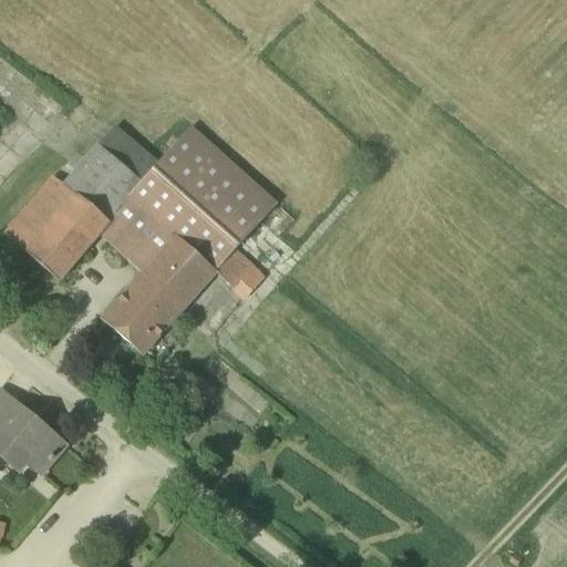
[(194,129),(144,185),(95,145),(60,186),(73,196),(27,255),(63,286),(101,239),(142,277),(175,239),(215,274),(232,288),(228,291),(243,303),(266,278),(235,251),(279,203),(194,129)]
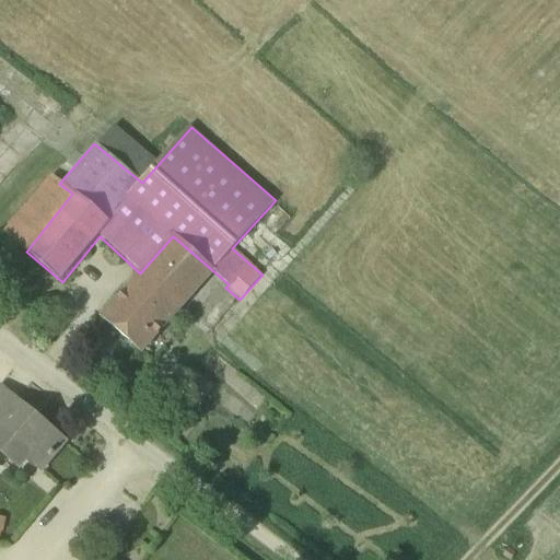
[(100,317),(139,350),(212,270),(173,236),(140,273),(100,317)]
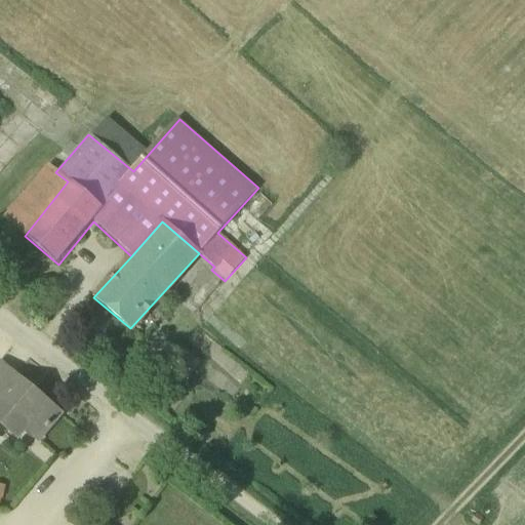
[(175,346),(161,363),(184,382),(199,363),(175,346)]
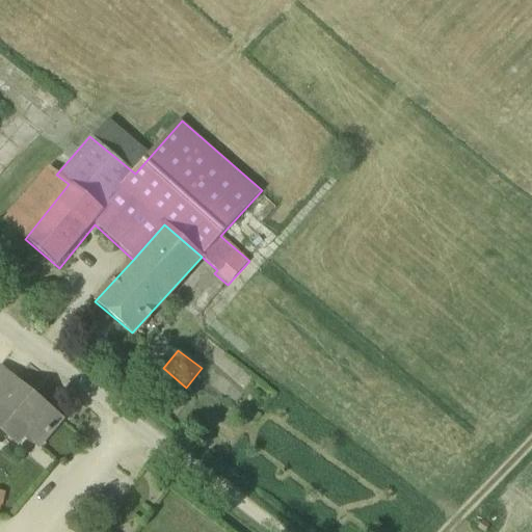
[(0,410),(0,427),(17,443),(24,433),(38,446),(61,419),(0,368),(0,407),(2,409),(0,410)]
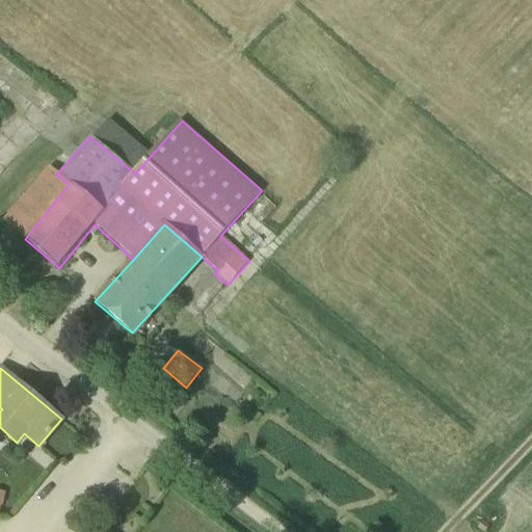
[(482,522),(477,528),(482,531),(485,531),(489,527),(482,522)]
